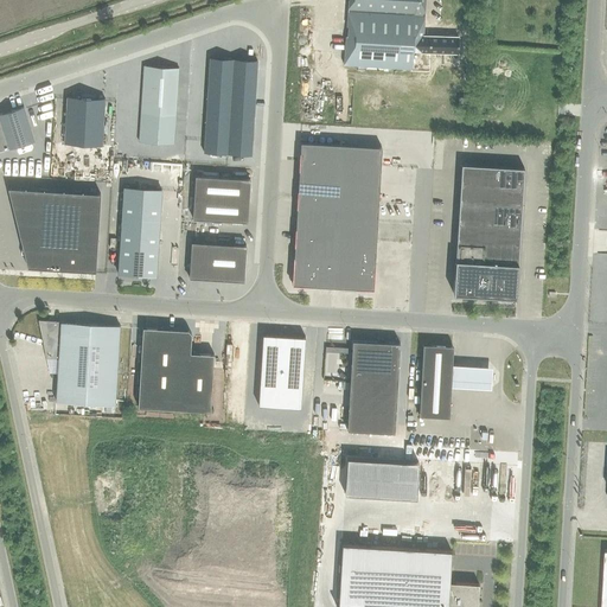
[(411,51),(458,53),(459,37),(455,37),(454,36),(451,36),(449,37),(423,34),(425,0),(349,0),(347,26),(350,26),(350,37),(346,37),(345,64),(411,69),(411,51)]
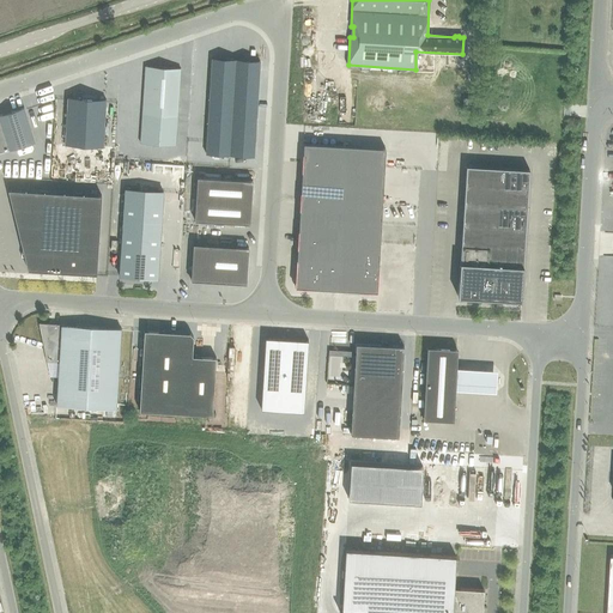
[(212,59),(211,83),(234,84),(236,60),(212,59)]
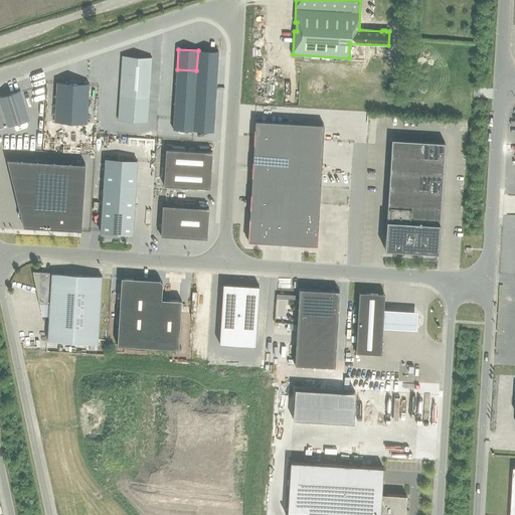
[(198,50),(196,70),(216,71),(218,51),(198,50)]
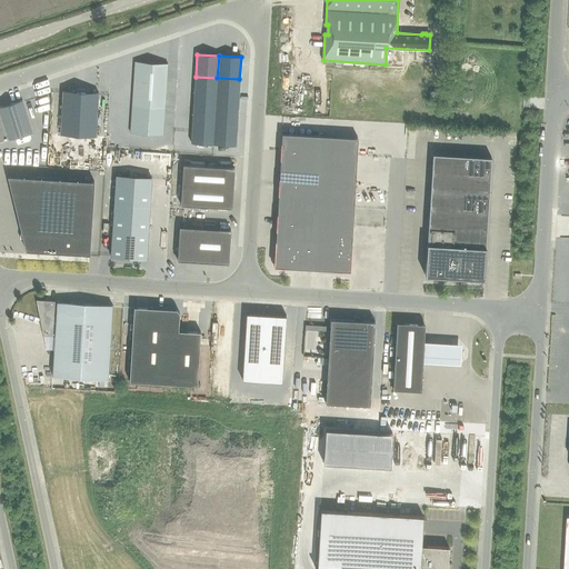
[(135,62),(130,133),(162,135),(167,63),(135,62)]
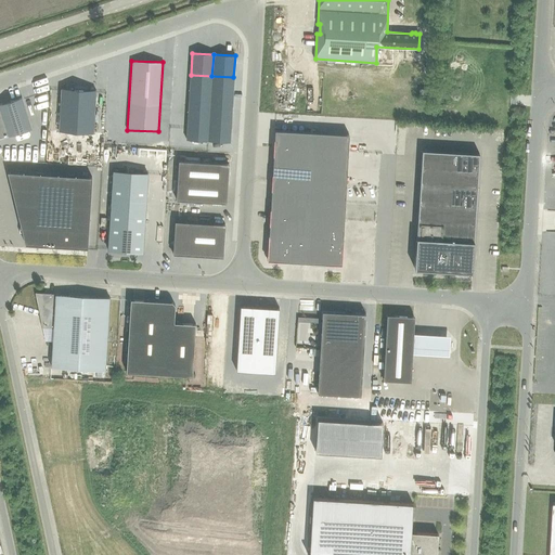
[(191,75),(190,86),(211,87),(211,76),(191,75)]
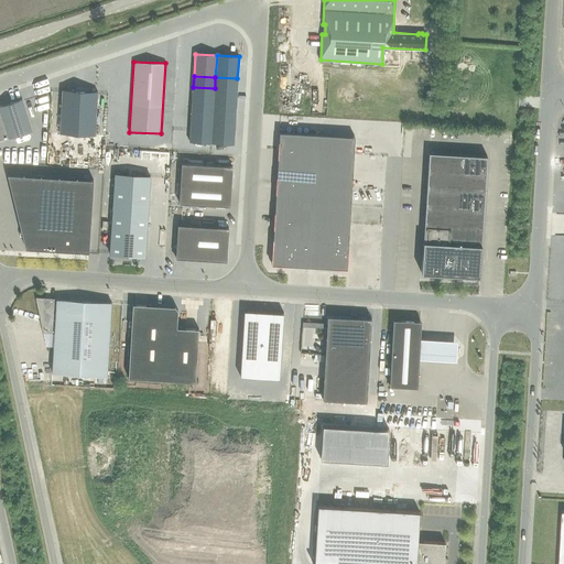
[(215,88),(214,99),(236,100),(237,78),(215,77),(215,88)]
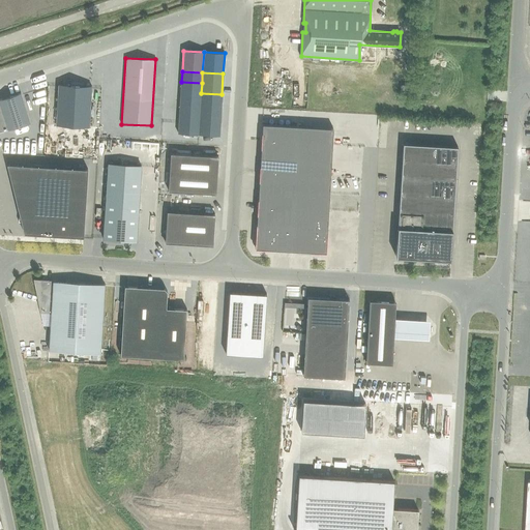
[(181,82),(180,92),(201,93),(202,83),(181,82)]
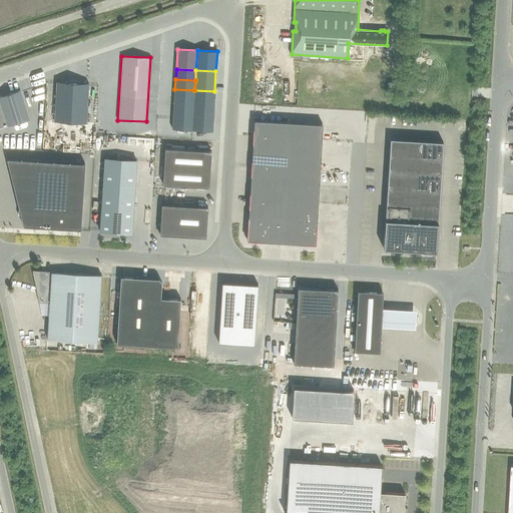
[(56,81),(54,121),(86,123),(88,83),(56,81)]
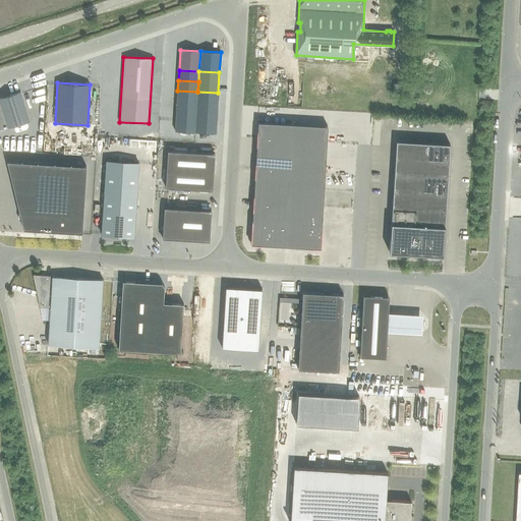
[(177,91),(177,101),(197,102),(197,92),(177,91)]
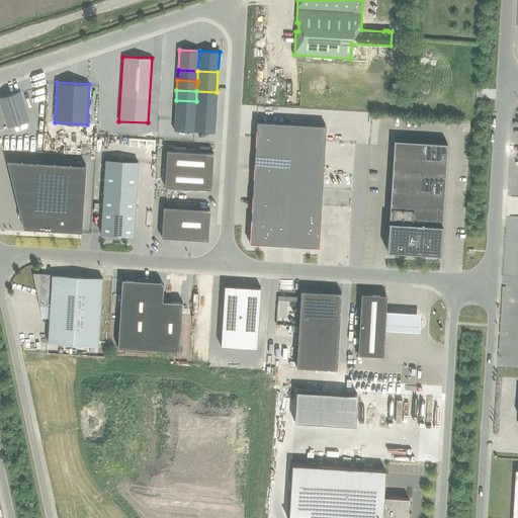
[(19,91),(0,97),(0,128),(28,119),(19,91)]
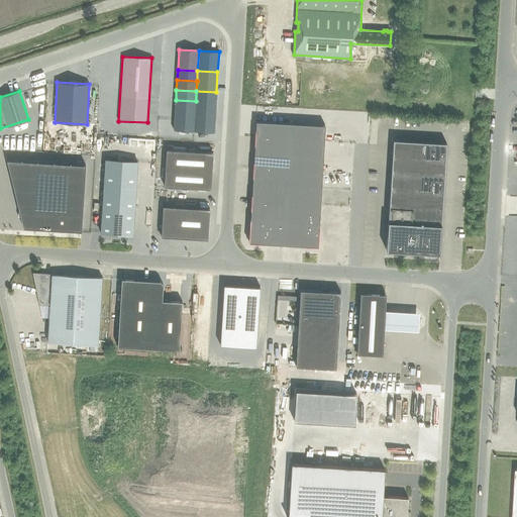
[(196,101),(195,111),(215,112),(216,92),(196,91),(196,101)]
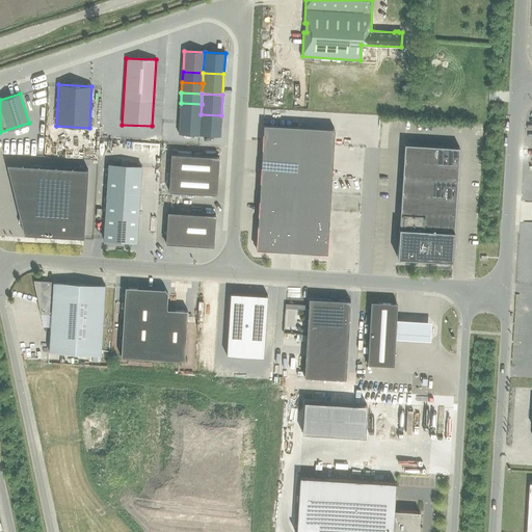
[(181,103),(180,113),(201,114),(202,104),(181,103)]
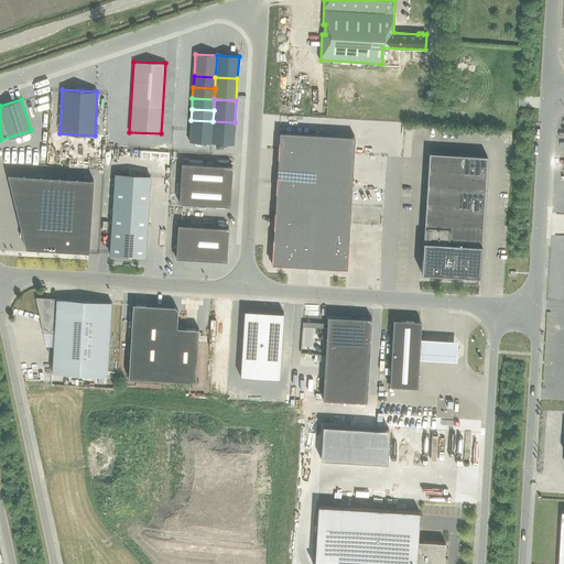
[(191,120),(190,131),(212,132),(213,121),(191,120)]
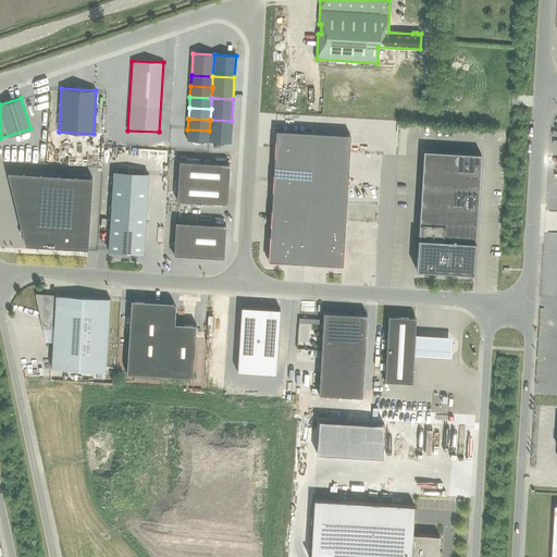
[(209,131),(209,141),(231,143),(232,121),(210,120),(209,131)]
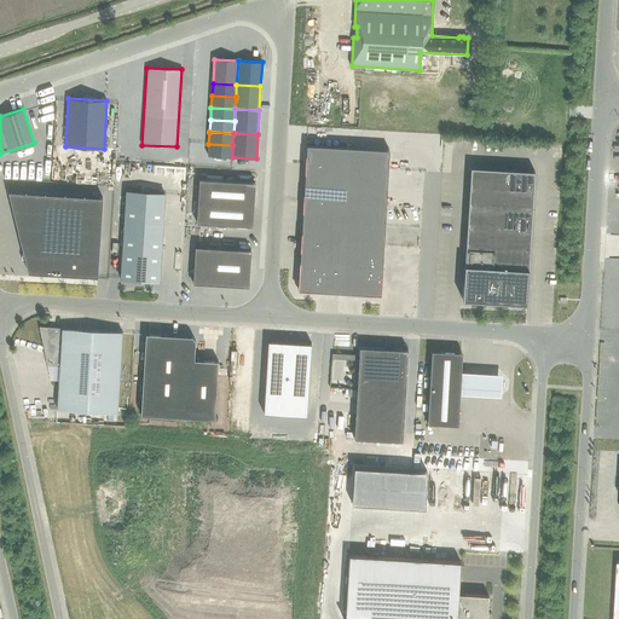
[(208,144),(208,156),(232,157),(232,145),(208,144)]
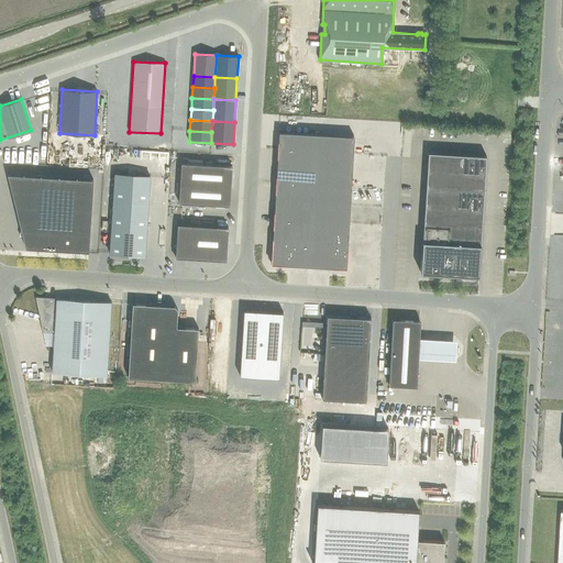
[(354,136),(278,132),(278,150),(316,152),(353,154),(354,136)]
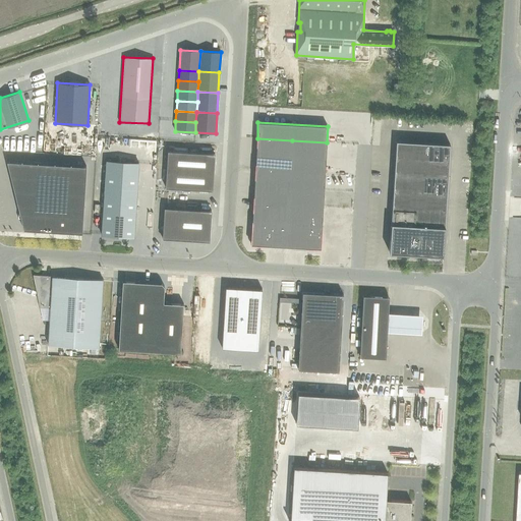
[(292,140),(257,138),(255,155),(291,157),(292,140)]
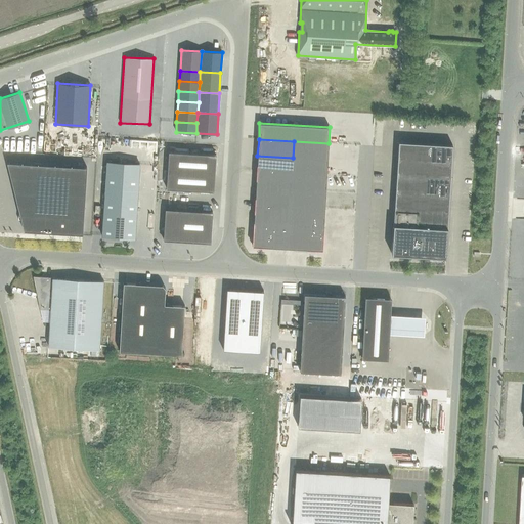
[(294,141),(293,158),(328,160),(329,143),(294,141)]
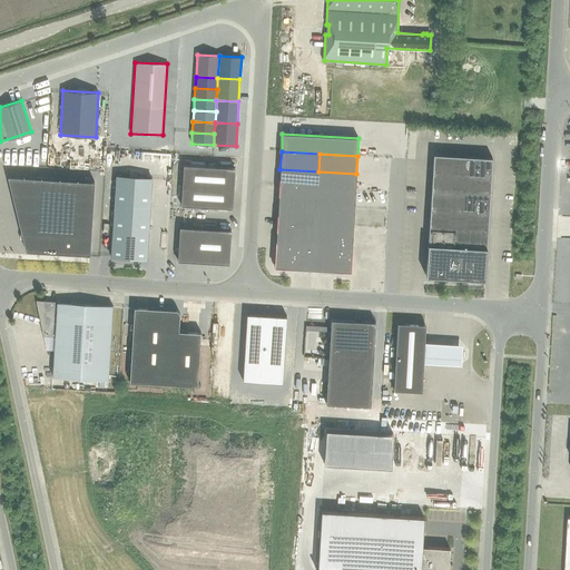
[(428,244),(425,276),(484,279),(492,158),(433,155),(428,244)]
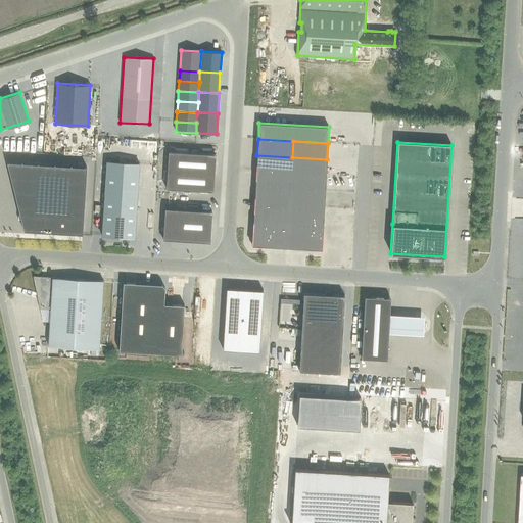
[(169,151),(165,188),(214,191),(216,154),(169,151)]
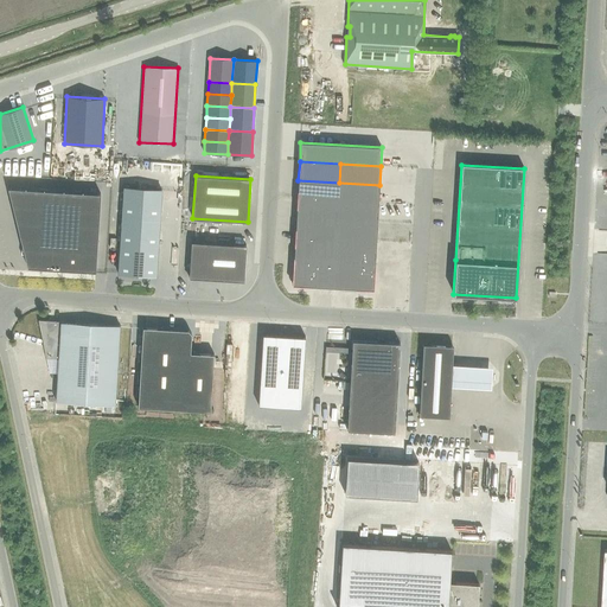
[(339,183),(298,180),(298,199),(338,202),(339,183)]
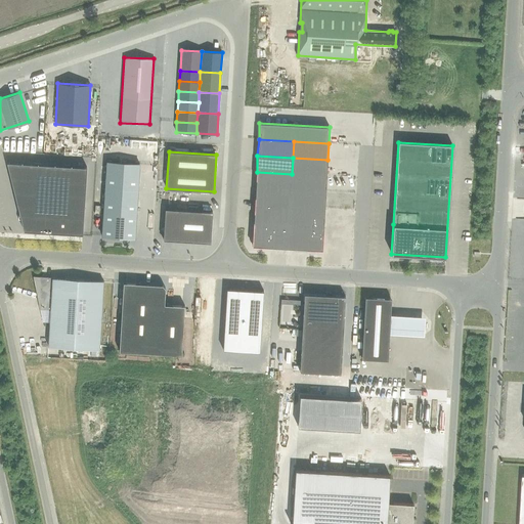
[(293,158),(292,174),(304,175),(326,176),(328,160),(293,158)]
